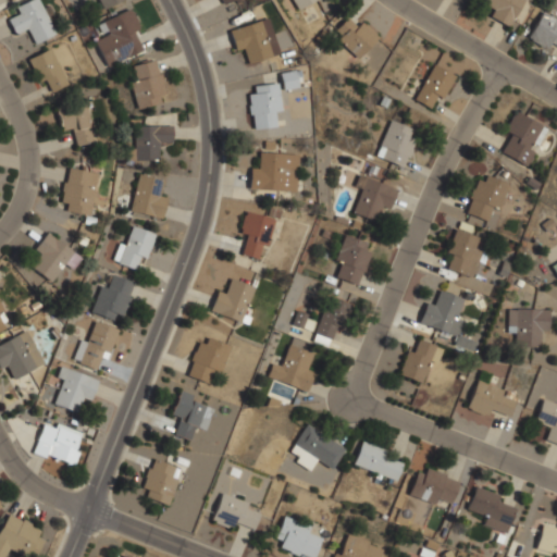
[(56,34),(40,0),(28,0),(13,7),(17,16),(8,20),(14,34),(25,28),(32,44),(56,34)]
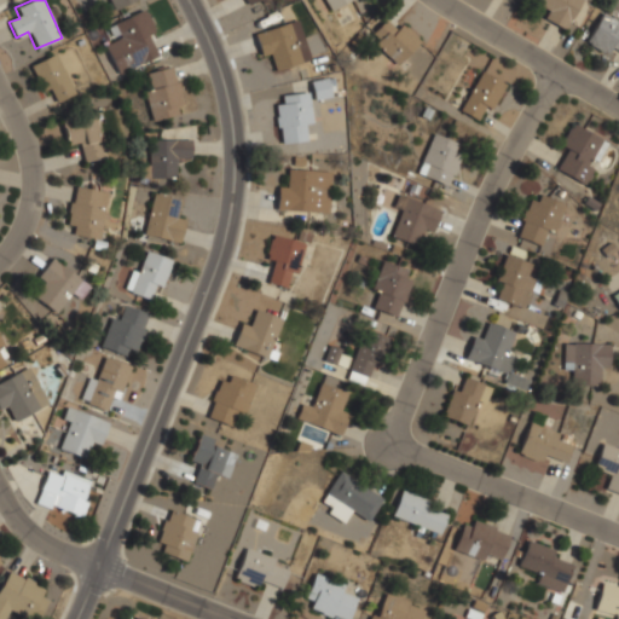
[(109,0),(114,10),(134,0),(109,0)]
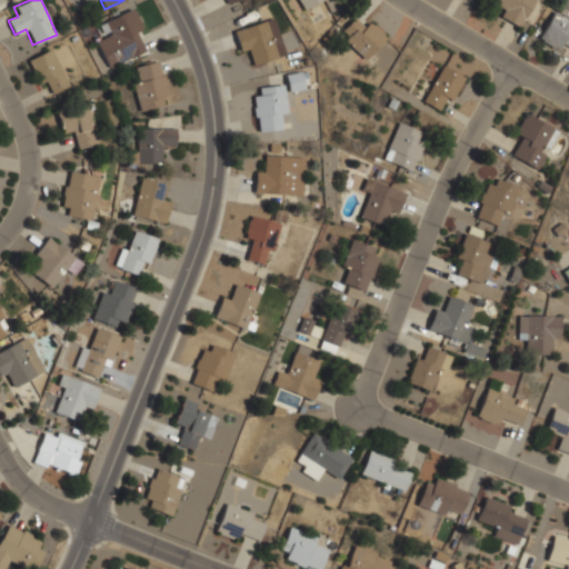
[(321,0),(305,10),(299,0),(321,0)]
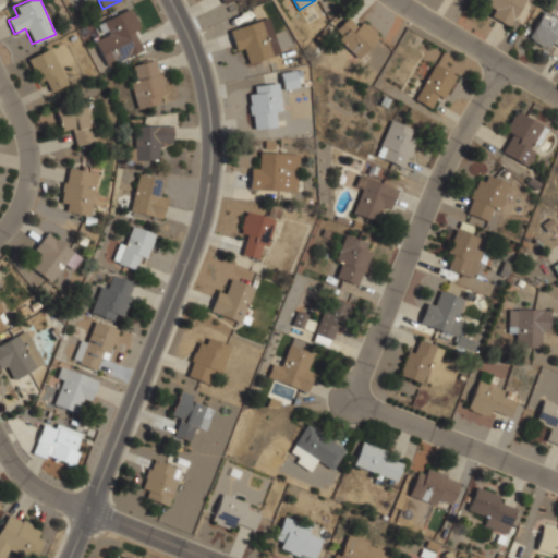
[(526,0),(510,28),(490,17),(495,10),(480,1),(480,0),(526,0)]
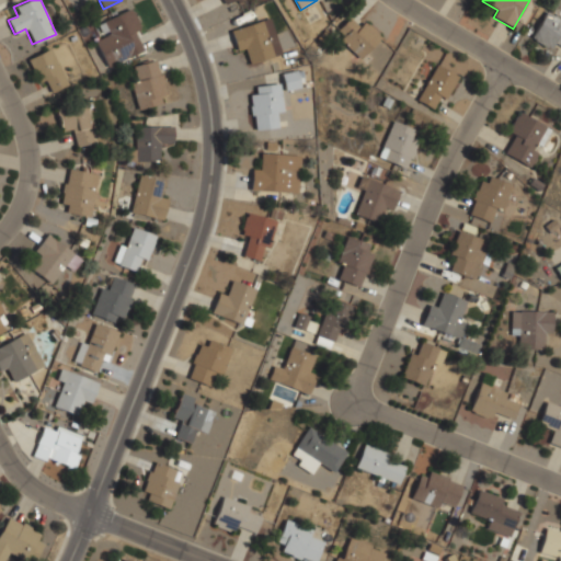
[(94,39),(106,68),(142,52),(133,30),(139,26),(132,8),(98,23),(103,35),(94,39)]
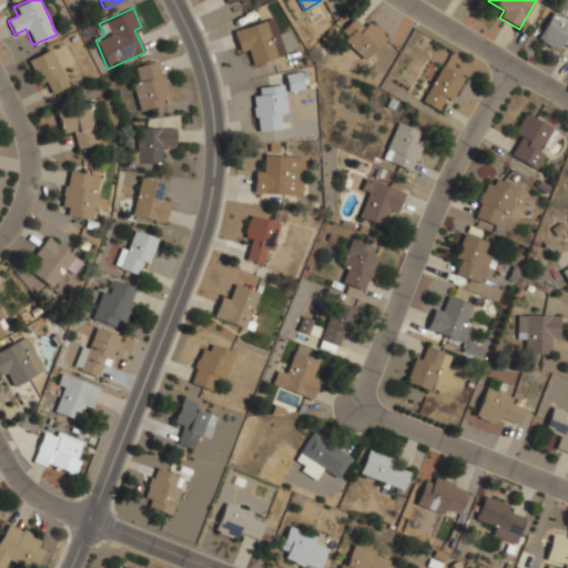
[(557,50),(537,38),(554,12),(567,20),(567,48),(560,43),(557,50)]
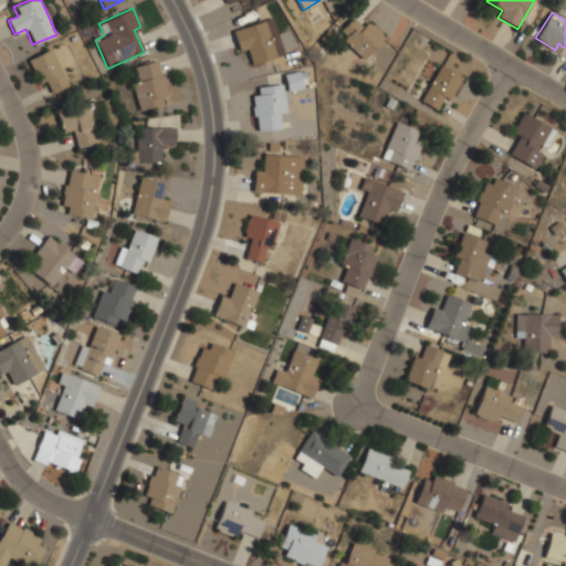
[(239,51),(247,49),(251,64),(284,54),(272,18),(232,30),(239,51)]
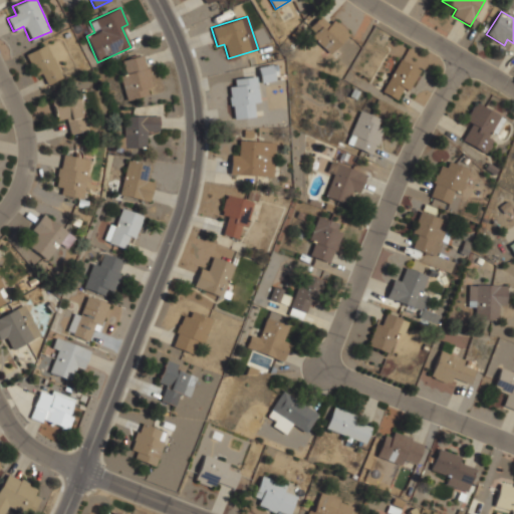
[(309,36),(313,32),(309,28),(320,17),(329,25),(334,20),(350,35),(330,56),(309,36)]
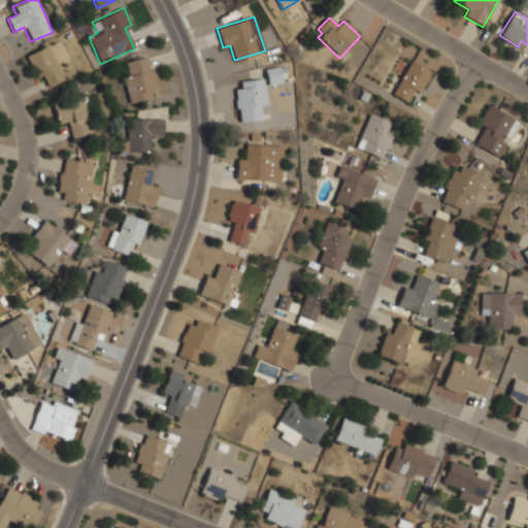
[(26,56),(44,90),(64,79),(45,45),(26,56)]
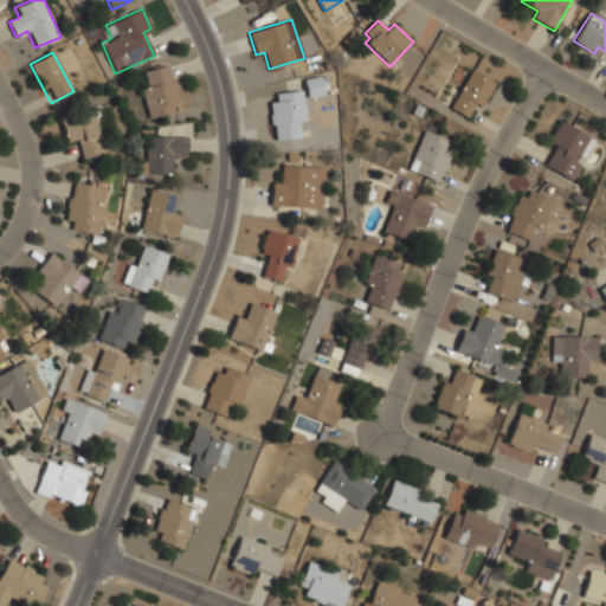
[(139,85),(149,120),(181,109),(168,64),(146,70),(149,82),(139,85)]
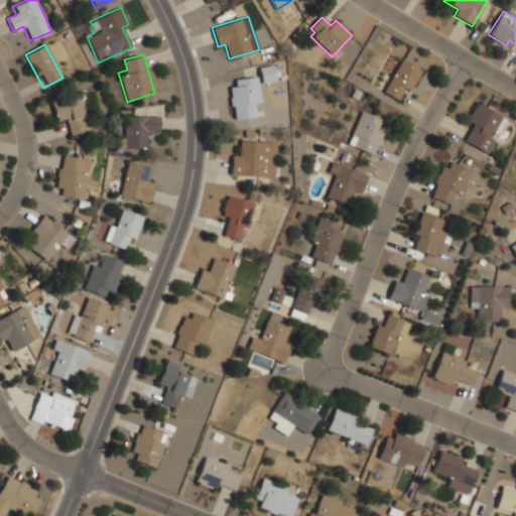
[(382,92),(400,58),(421,71),(410,91),(405,88),(398,101),(382,92)]
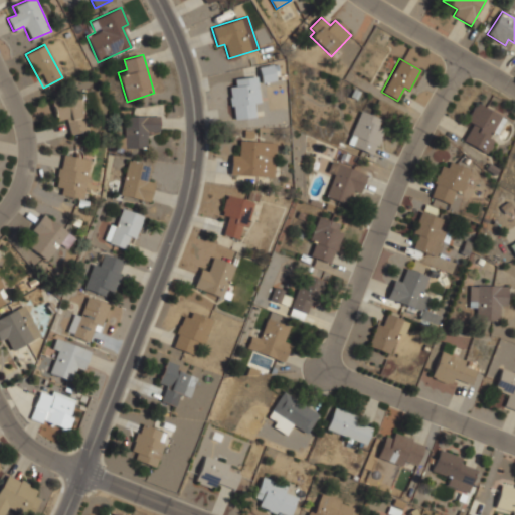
[(274,80),(272,65),(259,66),(260,81),(274,80)]
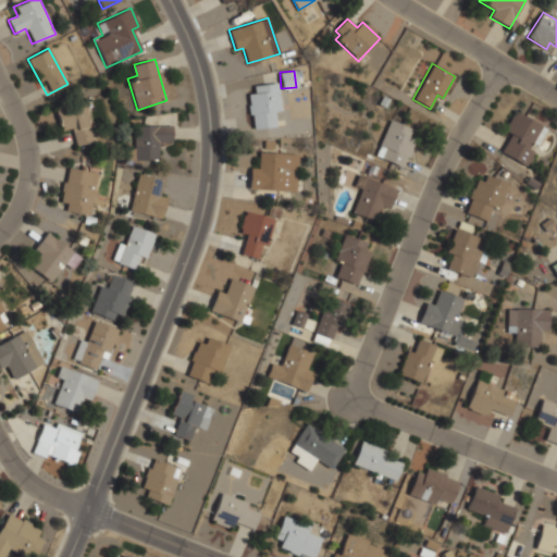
[(249,85),(251,128),(275,126),(274,111),(280,111),(277,83),(249,85)]
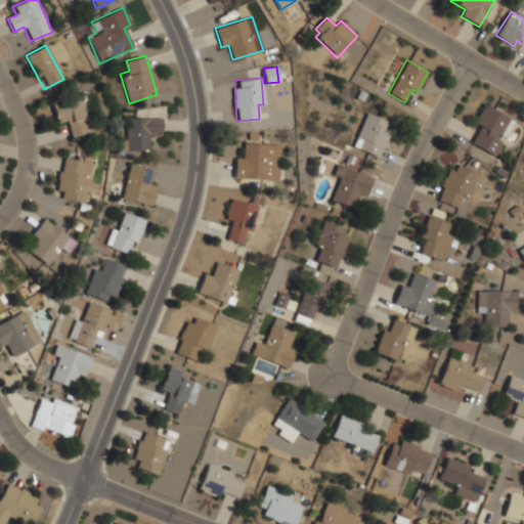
[(68,121),(71,136),(89,132),(82,96),(53,102),(57,123),(68,121)]
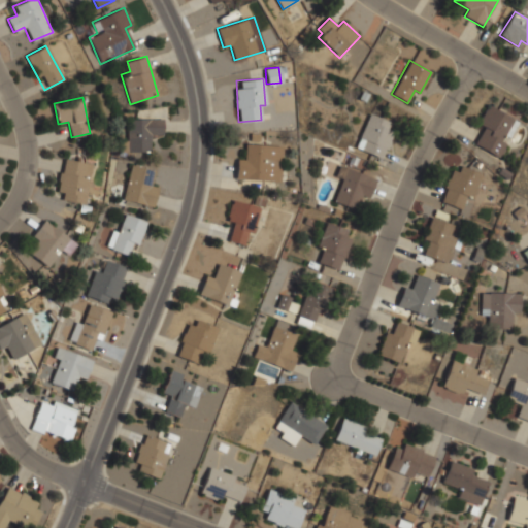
[(497,161),(471,144),(483,128),(474,123),(487,104),(500,113),(503,109),(514,117),(512,119),(517,123),(508,136),(505,134),(500,141),(507,145),(497,161)]
